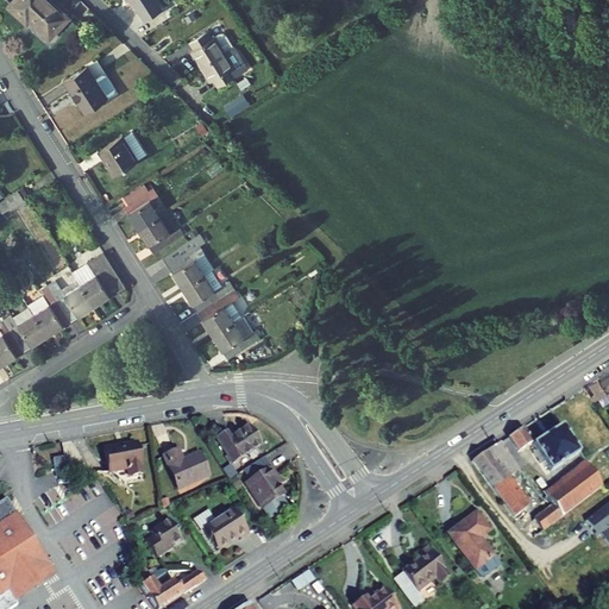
[(68,18),(49,0),(14,0),(10,6),(27,22),(31,18),(37,23),(36,24),(49,37),(50,36),(68,18)]
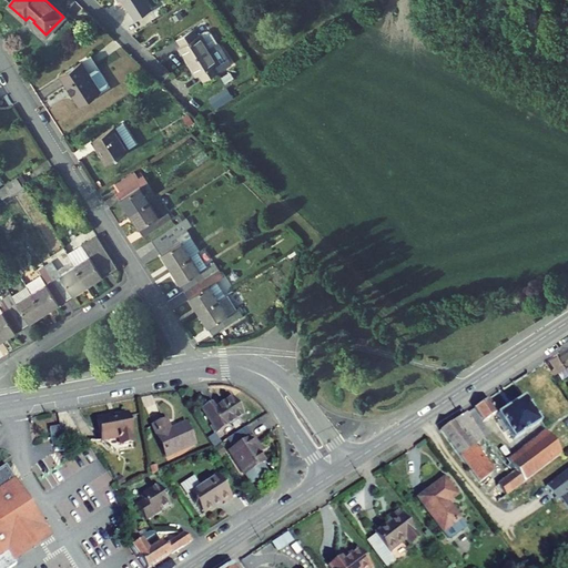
[(118,0),(119,1),(119,0),(122,0),(135,20),(150,10),(143,0),(118,0)]
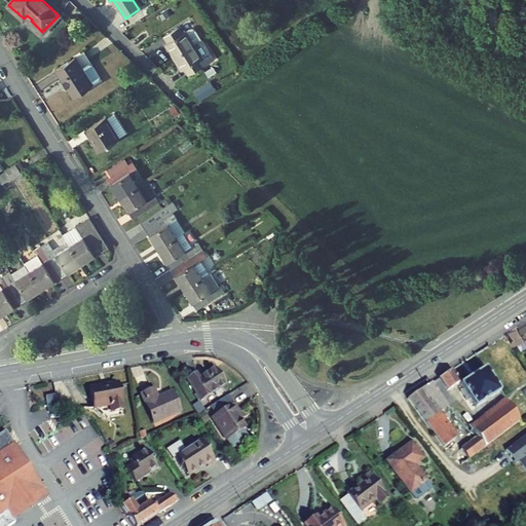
[(180,27),(163,37),(167,43),(165,44),(174,58),(201,40),(195,31),(194,30),(192,29),(190,29),(184,33),(180,27)]
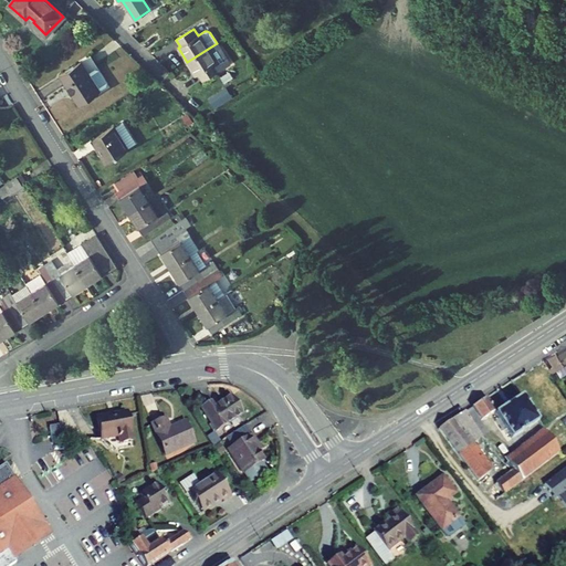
[(217,42),(217,43),(187,62),(196,76),(199,74),(202,81),(230,64),(217,42)]
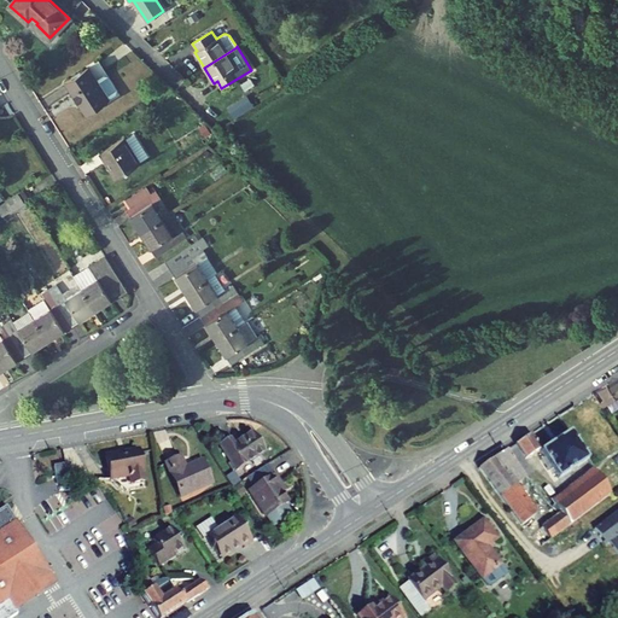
[(99,63),(89,69),(95,80),(106,74),(99,63)]
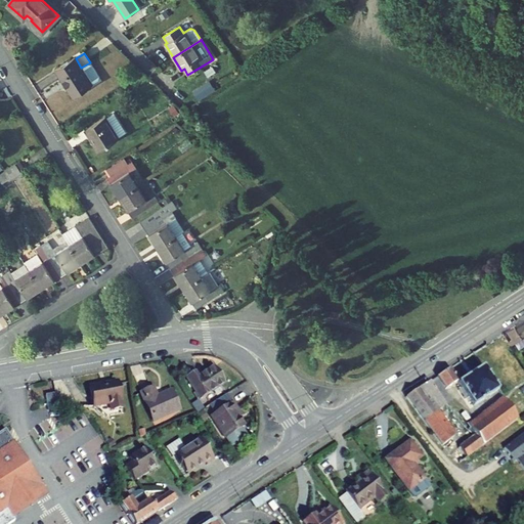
[(56,69),(74,97),(92,85),(81,68),(76,58),(75,57),(56,69)]
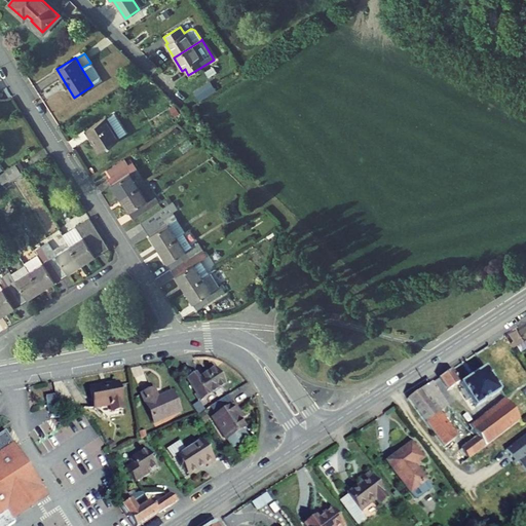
[(215,89),(211,82),(196,92),(199,99),(215,89)]
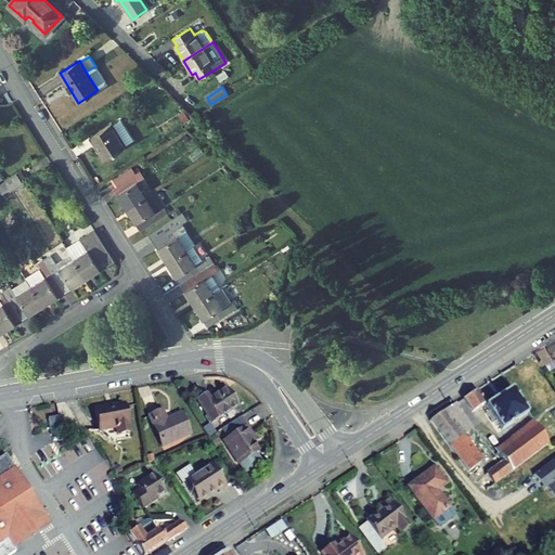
[(133,140),(120,119),(112,125),(125,145),(133,140)]
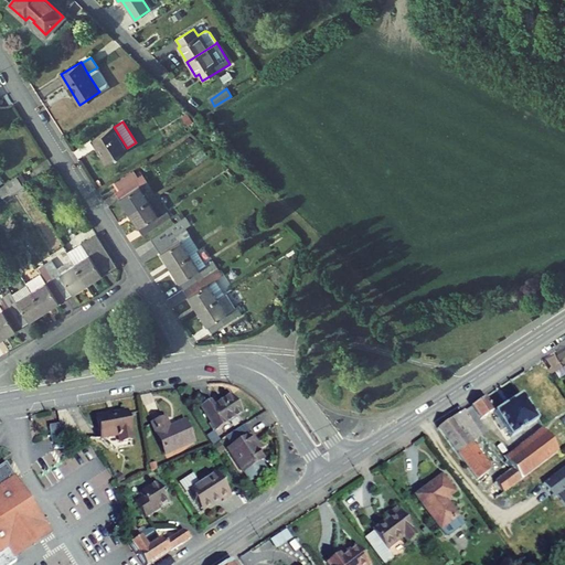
[(128,149),(127,148),(114,127),(114,126),(92,140),(106,162),(128,149)]
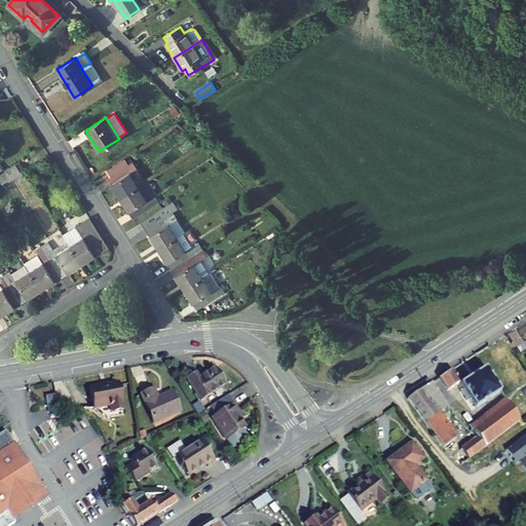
[(109,177),(127,164),(123,158),(105,170),(109,177)]
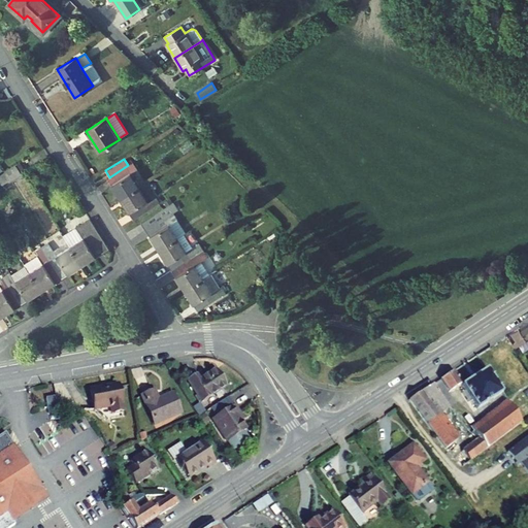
[(121,199),(139,187),(131,173),(136,169),(132,163),(128,165),(109,177),(107,178),(121,199)]
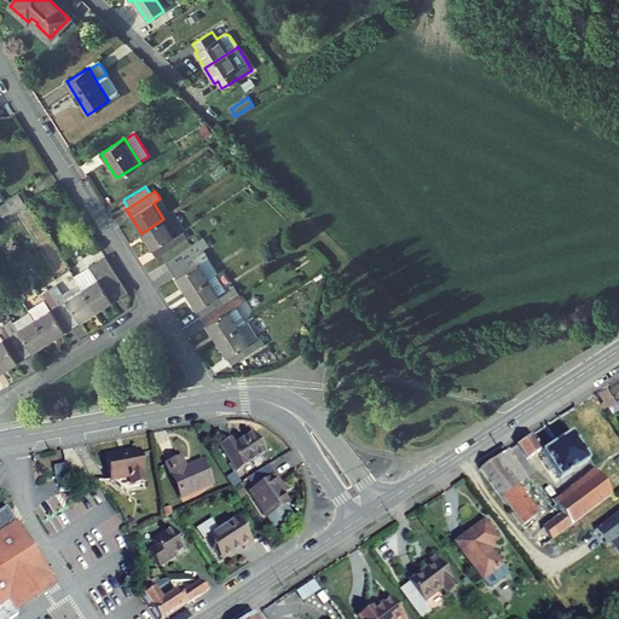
[(19,195),(0,206),(0,213),(3,218),(7,214),(7,213),(24,203),(19,195)]
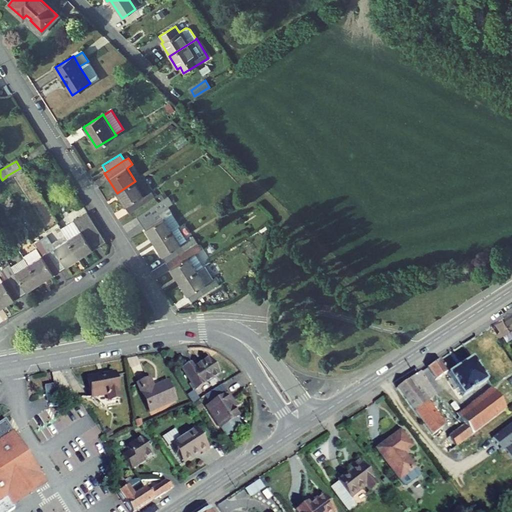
[(154,197),(141,177),(135,181),(117,193),(130,212),(154,197)]
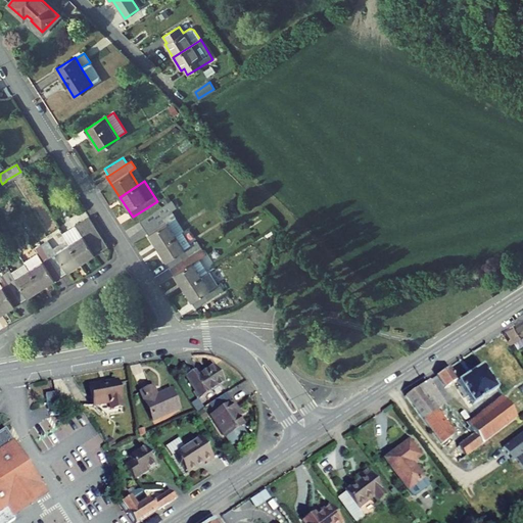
[(176,236),(182,232),(183,231),(171,211),(176,207),(172,201),(140,221),(157,247),(176,236)]
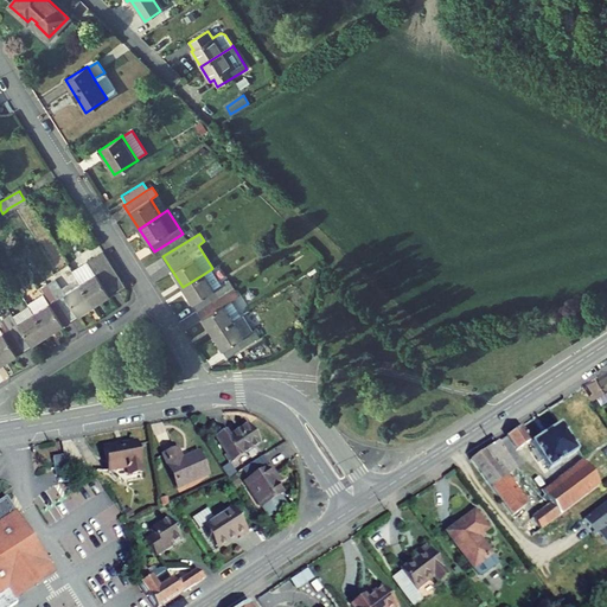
[(96,273),(80,283),(94,305),(125,285),(102,250),(88,261),(96,273)]
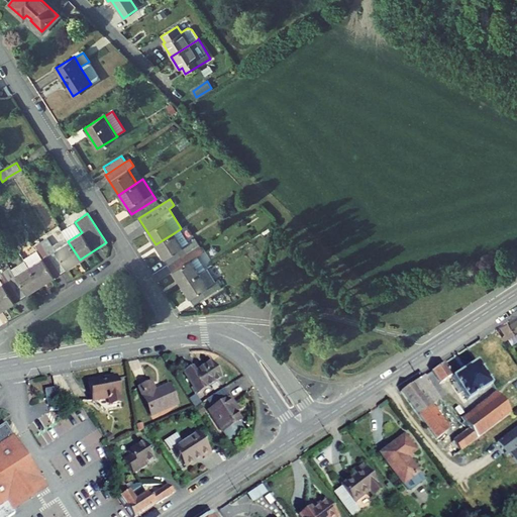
[(62,230),(66,237),(68,241),(82,232),(75,222),(62,230)]
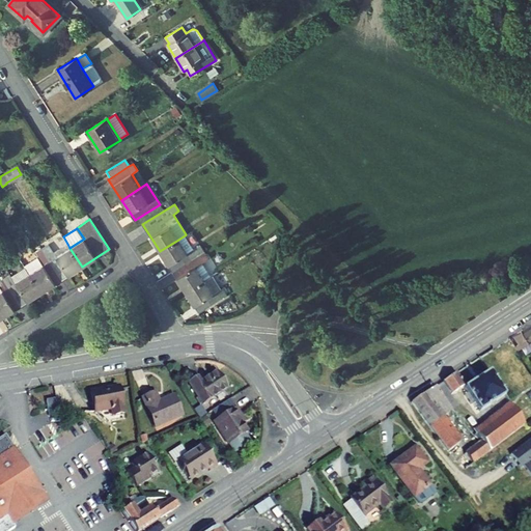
[(185,235),(178,240),(188,253),(194,249),(185,235)]
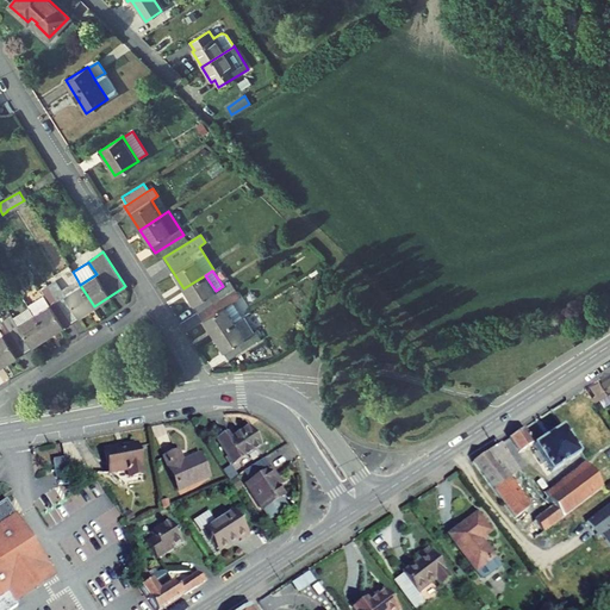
[(199,312),(235,290),(230,281),(223,286),(216,291),(205,275),(184,288),(199,312)]
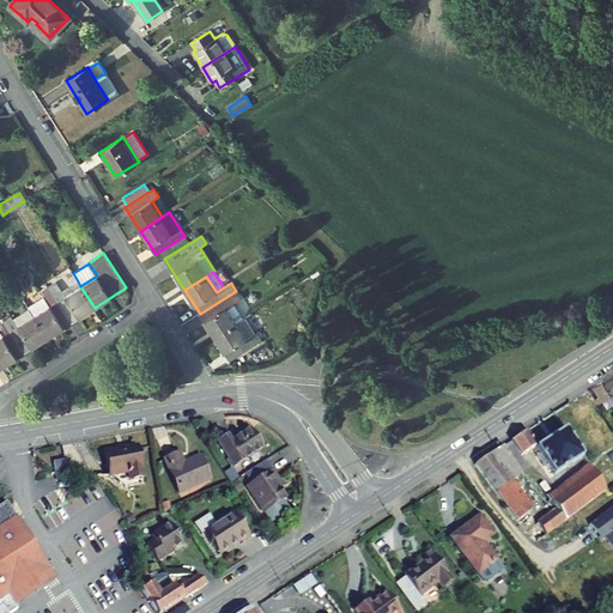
[(62,291),(65,296),(80,286),(78,281),(62,291)]
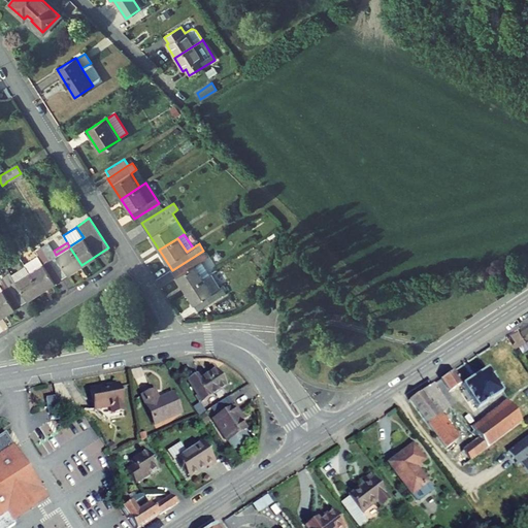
[(48,243),(42,248),(62,278),(81,265),(69,246),(56,255),(54,251),(48,243)]
